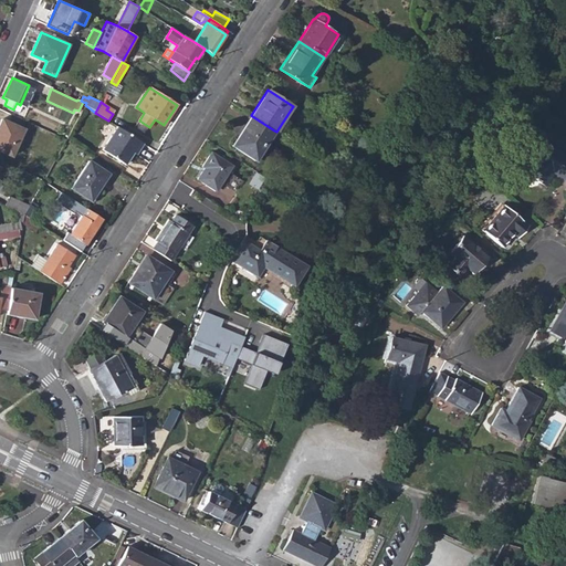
[(0,122),(0,150),(11,156),(23,129),(21,128),(24,121),(12,115),(8,123),(1,119),(0,122)]
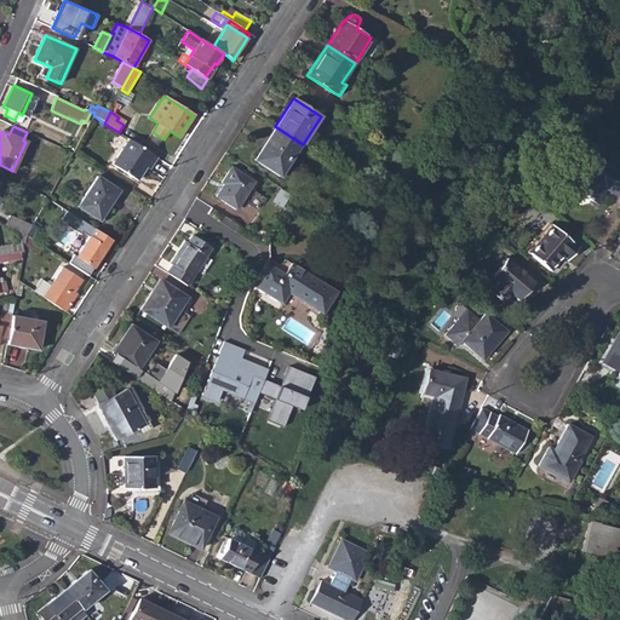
[(276,127),(254,160),(279,176),(300,143),(276,127)]
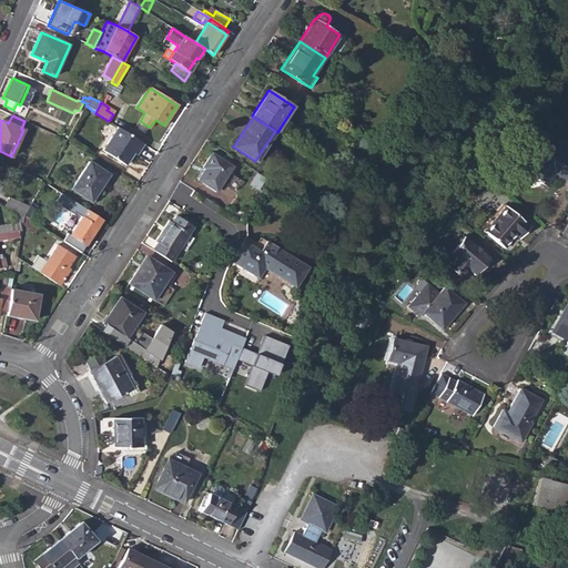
[(102,150),(125,165),(133,152),(137,154),(143,144),(118,128),(102,150)]
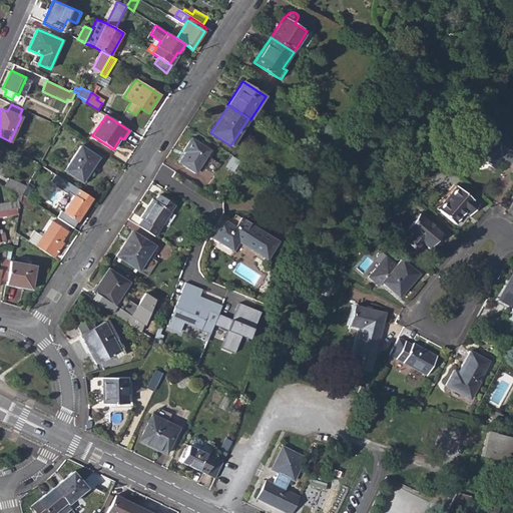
[(512,141),(496,132),(481,159),(486,162),(485,163),(494,168),(501,155),(512,162),(512,141)]
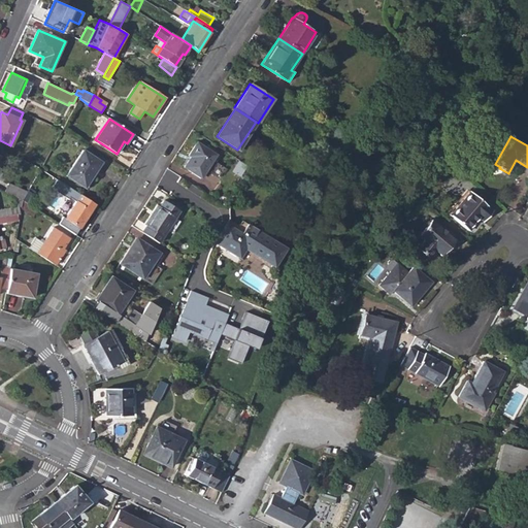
[(190,157),(184,167),(201,178),(217,155),(197,142),(188,156),(190,157)]
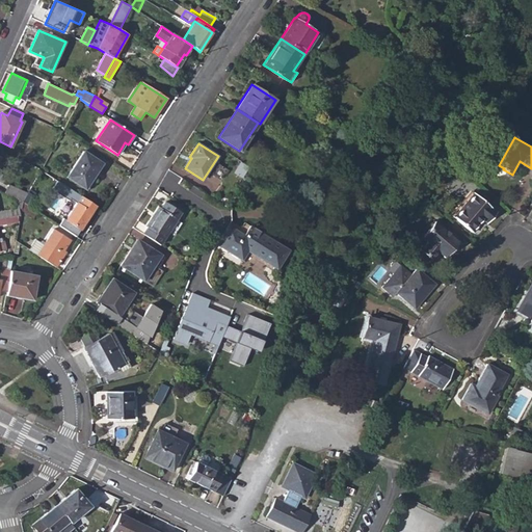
[(65,177),(83,188),(90,177),(92,178),(102,163),(83,151),(65,177)]
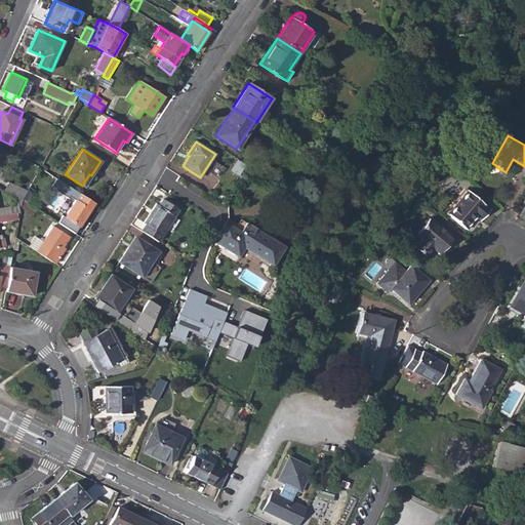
[(62,215),(57,223),(74,233),(94,203),(56,177),(50,187),(67,197),(68,195),(75,200),(64,216),(62,215)]
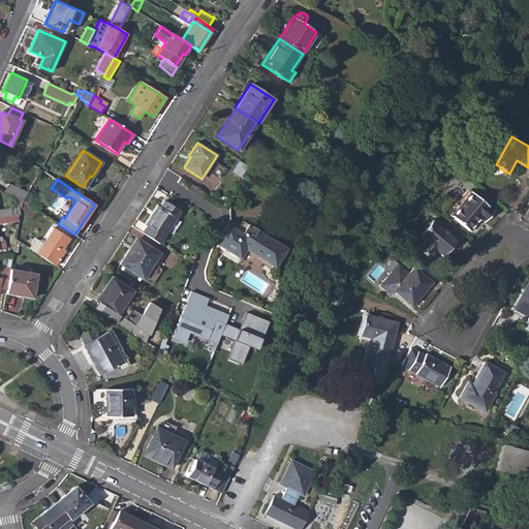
[(4,192),(16,197),(23,200),(27,192),(7,183),(4,192)]
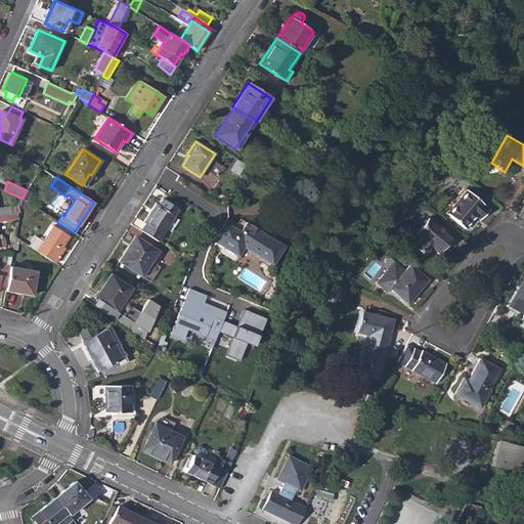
[(23,199),(28,203),(34,193),(29,188),(27,190),(23,199)]
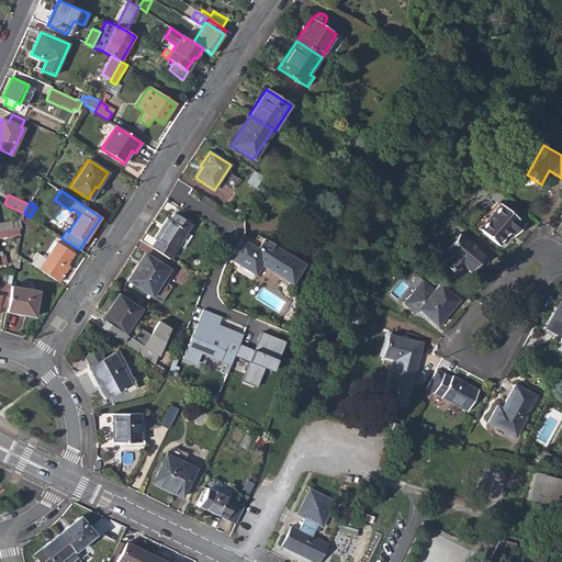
[(499,203),(478,228),(498,246),(509,233),(514,236),(524,224),(499,203)]
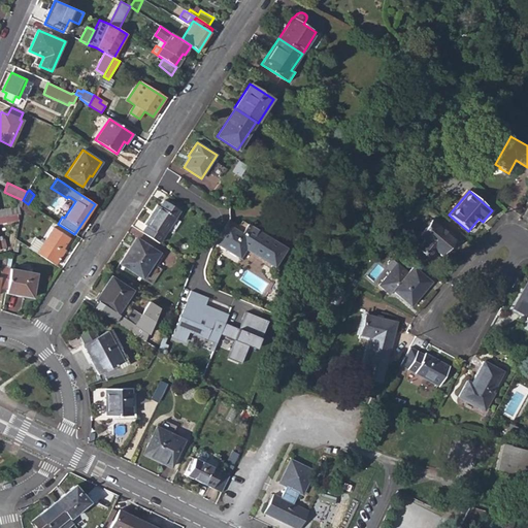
[(23,200),(15,197),(14,207),(6,209),(8,217),(11,216),(20,213),(21,208),(23,200)]
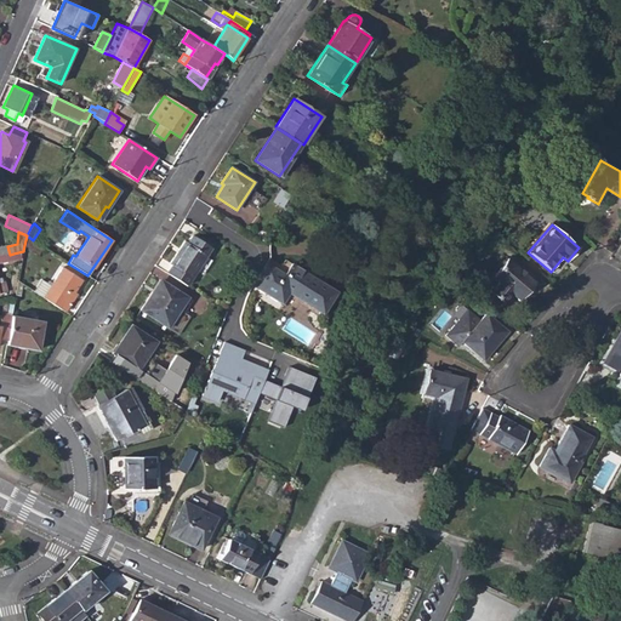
[(24,245),(39,255),(45,248),(33,240),(27,235),(24,245)]
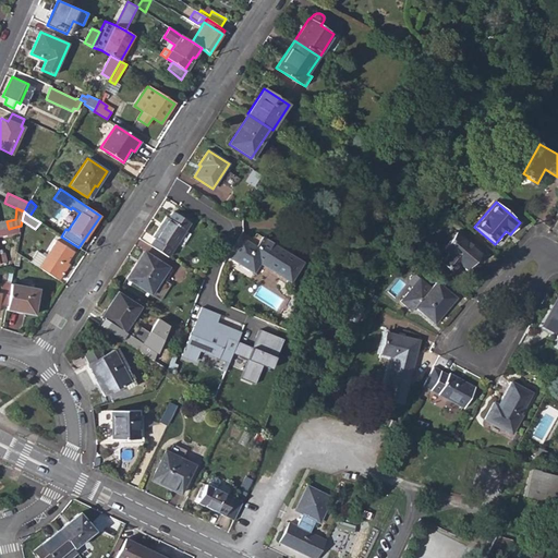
[(168,256),(172,250),(191,222),(172,211),(168,218),(166,216),(153,237),(155,238),(149,245),(168,256)]
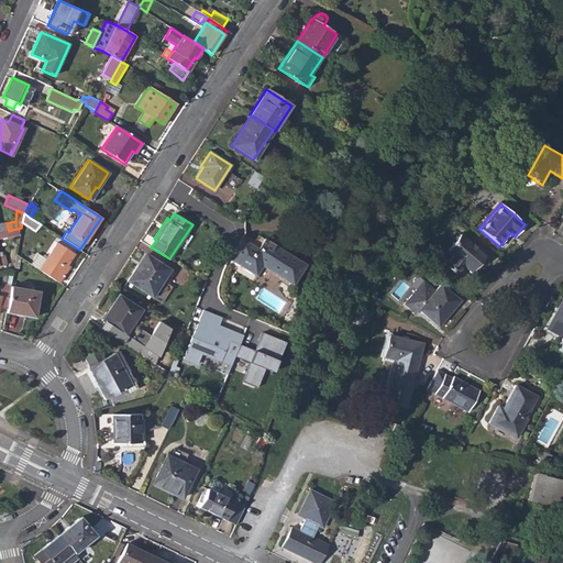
[(4,254),(0,255),(0,238),(14,235),(12,230),(9,231),(0,232),(0,266),(7,265),(4,254)]
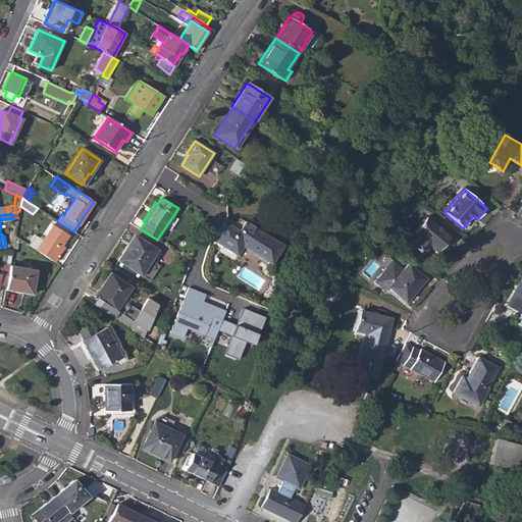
[(419,238),(412,246),(422,254),(428,246),(436,253),(450,237),(426,217),(413,232),(419,238)]
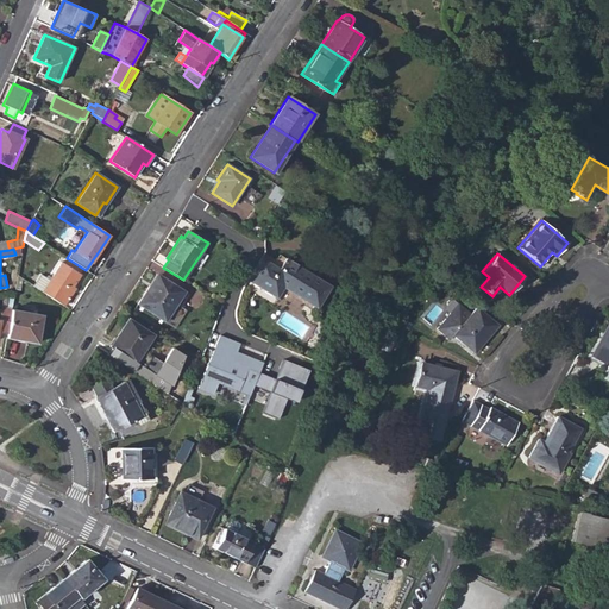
[(262,257),(248,280),(277,299),(283,288),(316,309),(331,287),(287,258),(280,269),(262,257)]
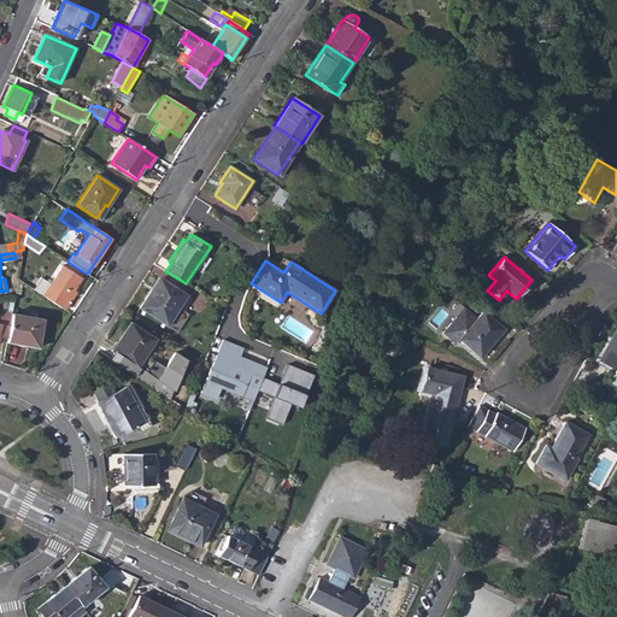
[(34,289),(64,310),(70,301),(68,300),(82,278),(63,265),(52,281),(48,278),(47,281),(41,277),(34,289)]
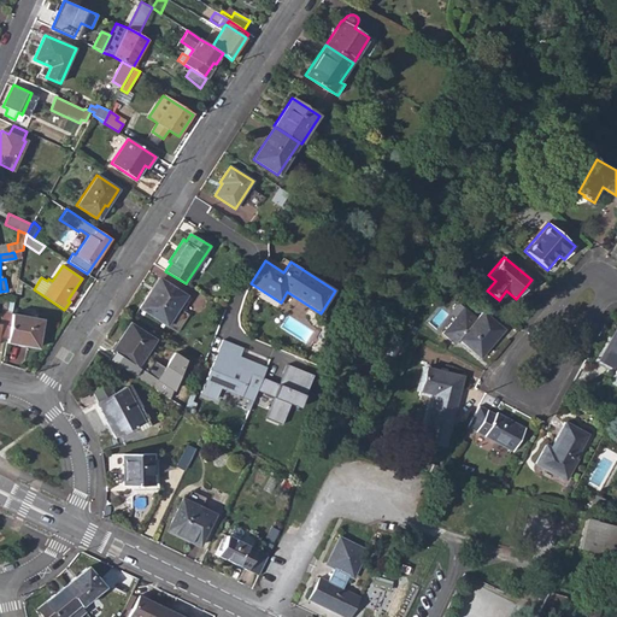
[(159,277),(140,309),(168,325),(187,295),(159,277)]
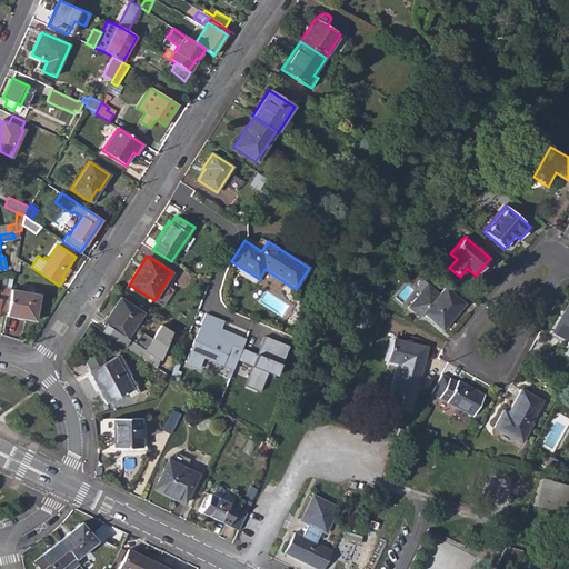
[(0,313),(7,316),(11,289),(13,280),(3,278),(0,295),(0,313)]
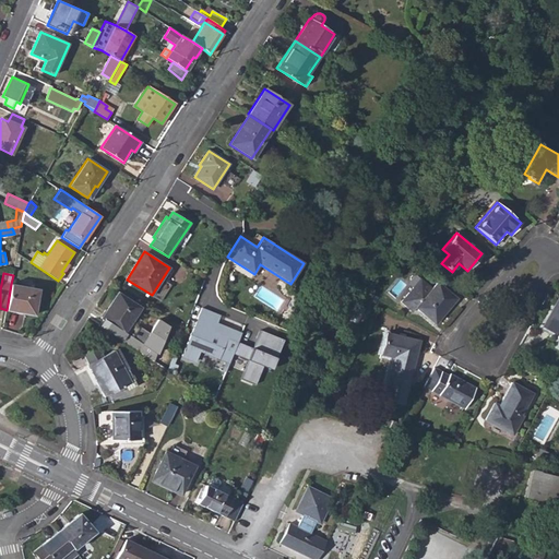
[(432,288),(420,278),(404,298),(402,301),(413,311),(416,308),(417,308),(433,322),(447,306),(449,308),(452,305),(456,299),(437,283),(432,288)]
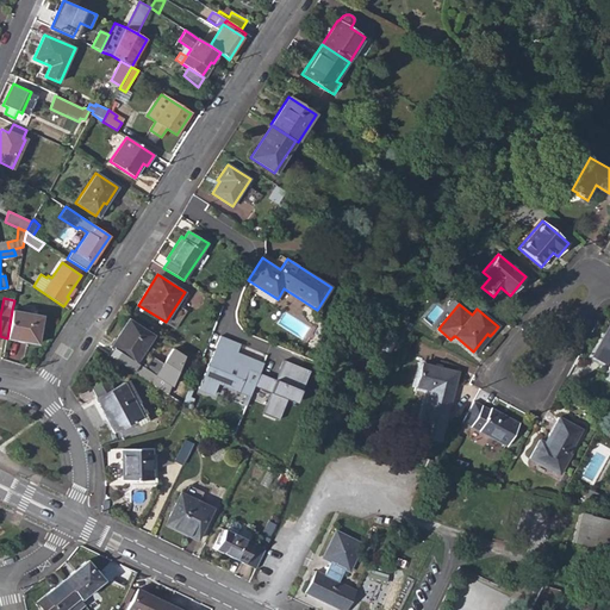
[(7,338),(37,344),(42,316),(12,310),(7,338)]
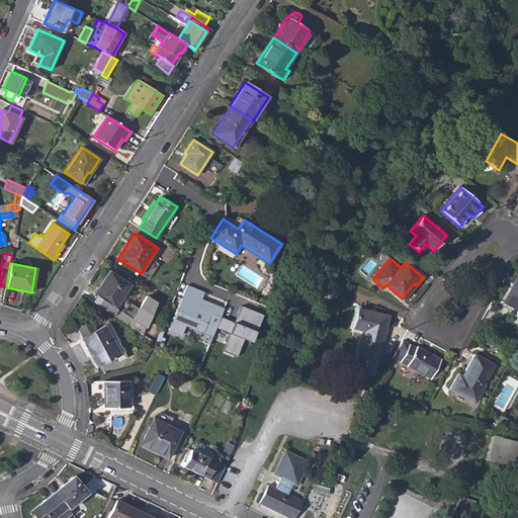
[(99,285),(93,295),(114,310),(131,284),(111,271),(101,286),(99,285)]
